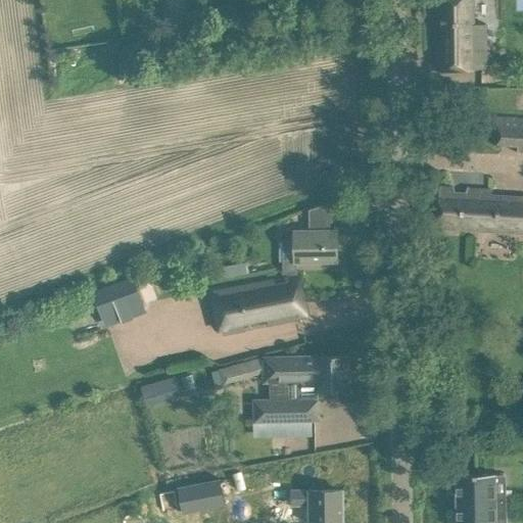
[(437,0),(438,68),(487,67),(486,24),(474,24),(474,0),(437,0)]
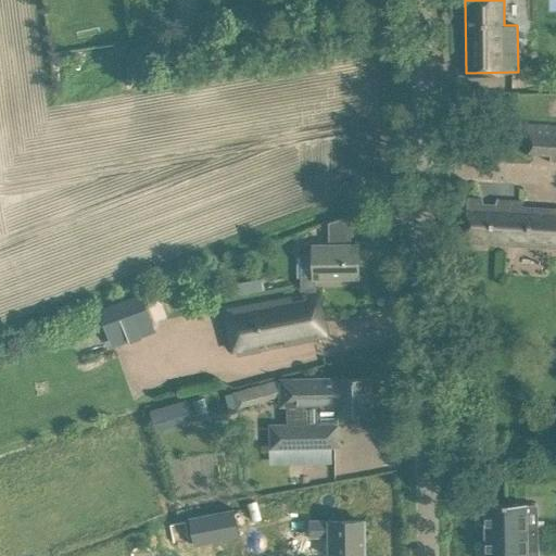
[(555,125),(525,124),(523,152),(551,153),(551,161),(555,160),(555,125)]
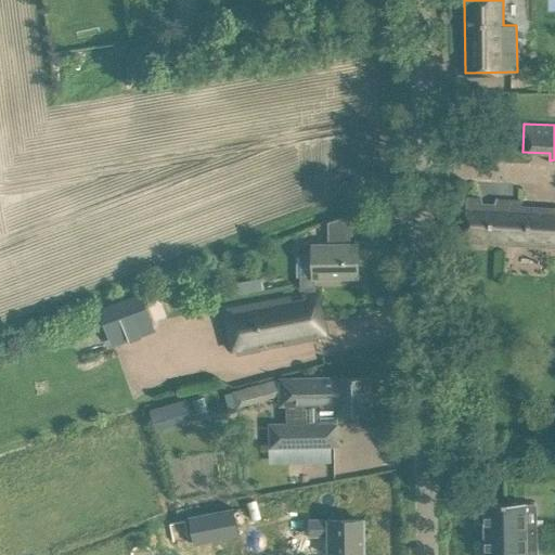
[(464,241),(486,243),(554,246),(554,208),(521,207),(521,201),(497,198),(494,205),(483,204),(481,198),(467,197),(464,241)]
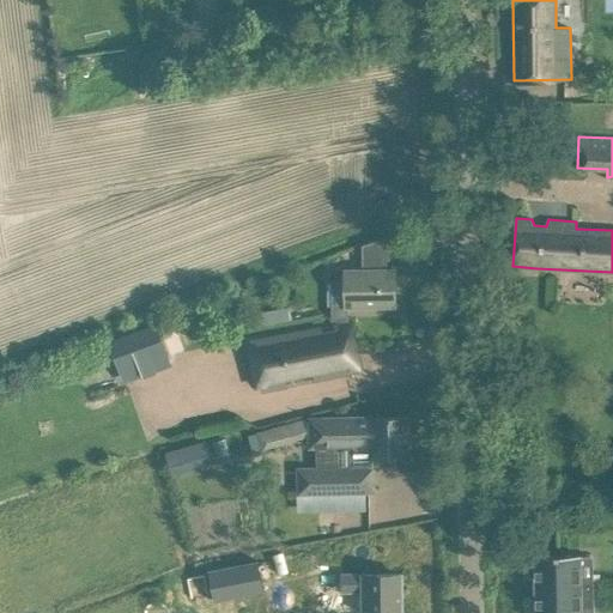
[(333,280),(333,309),(347,309),(347,307),(395,305),(395,269),(380,269),(378,259),(363,259),(363,271),(346,271),(346,280),(333,280)]
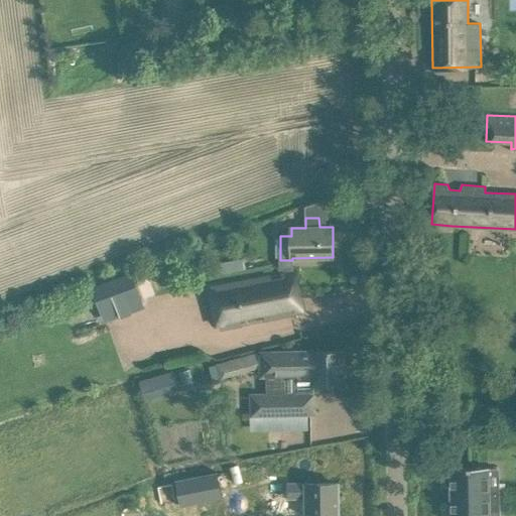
[(104,321),(145,305),(134,276),(132,271),(92,286),(104,321)]
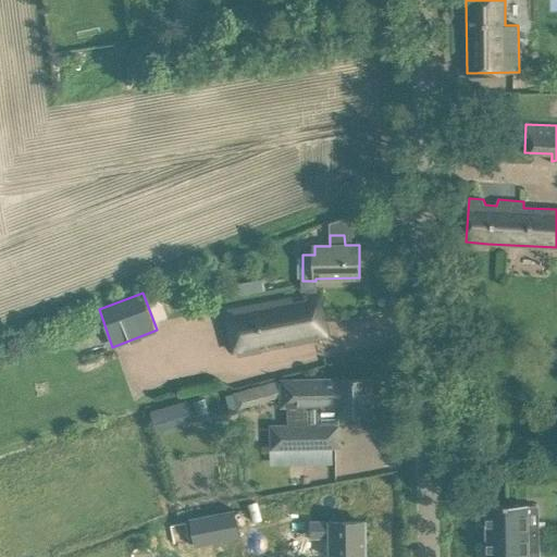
[(326,336),(318,294),(304,296),(305,301),(294,304),(293,298),(229,311),(231,321),(239,319),(244,338),(235,339),(236,345),(235,345),(237,355),(312,339),(326,336)]
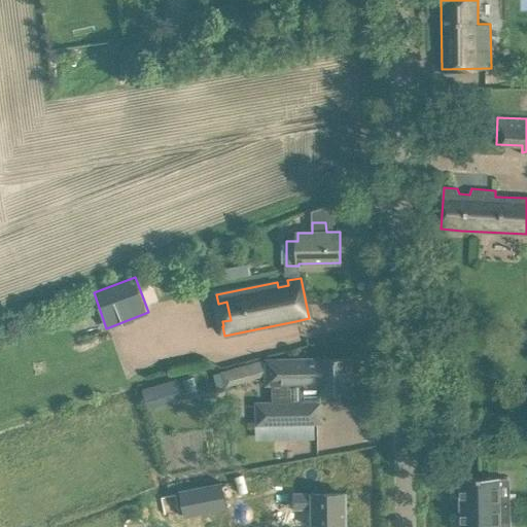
[(229,385),(267,375),(267,384),(272,384),(320,383),(320,393),(353,393),(352,358),(283,359),(268,359),(268,358),(221,372),(221,373),(225,386),(229,385)]
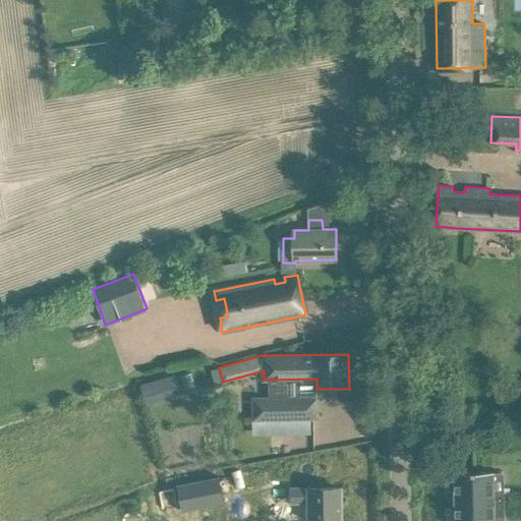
[(143,388),(149,405),(178,396),(173,379),(143,388)]
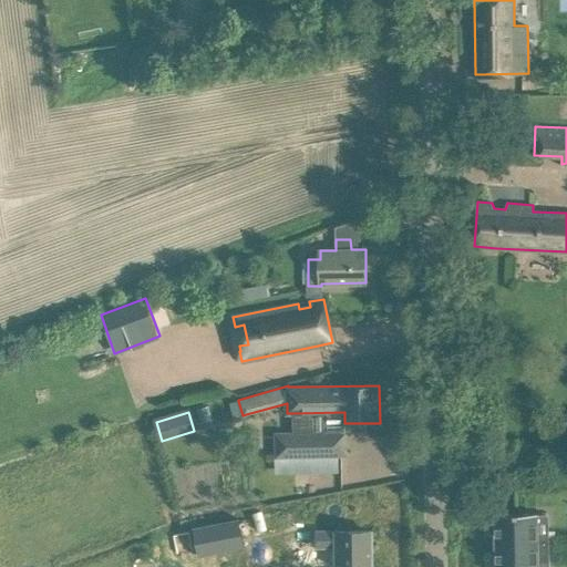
[(346,456),(348,456),(347,432),(344,432),(294,433),(276,433),(276,457),(339,456),(346,456)]
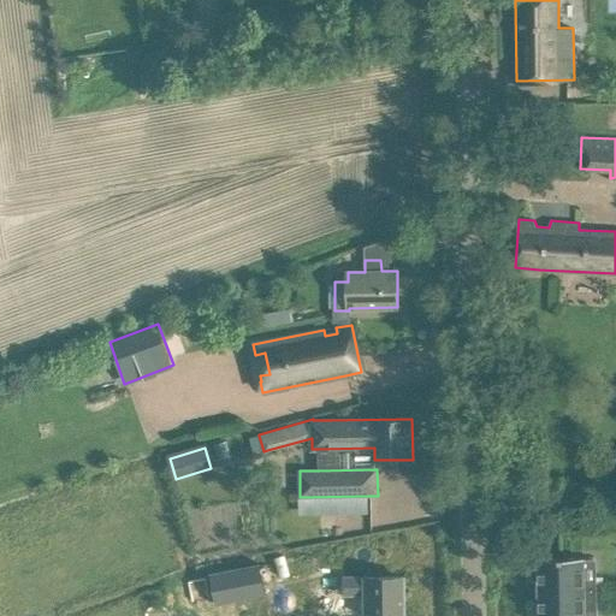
[(585,557),(538,558),(539,615),(597,615),(597,598),(585,599),(585,588),(585,557)]
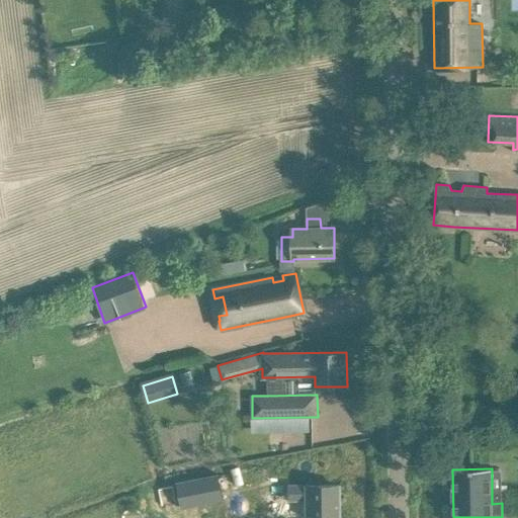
[(224,499),(219,473),(176,482),(181,507),(224,499)]
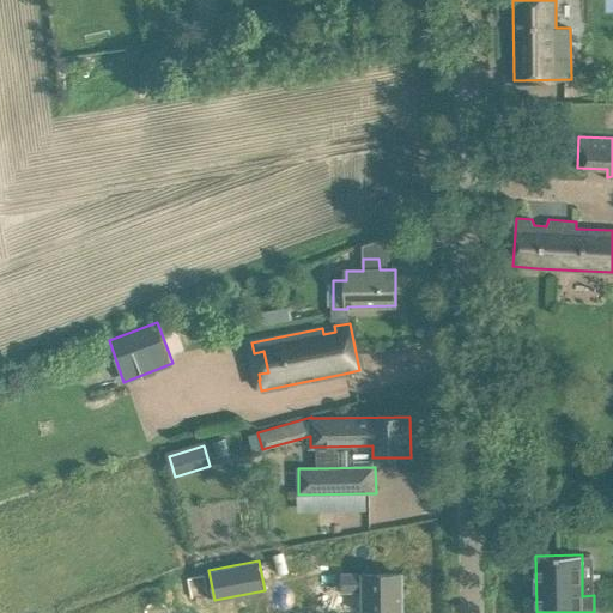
[(400,612),(400,574),(365,574),(365,575),(344,575),(344,590),(365,590),(365,612),(400,612)]
